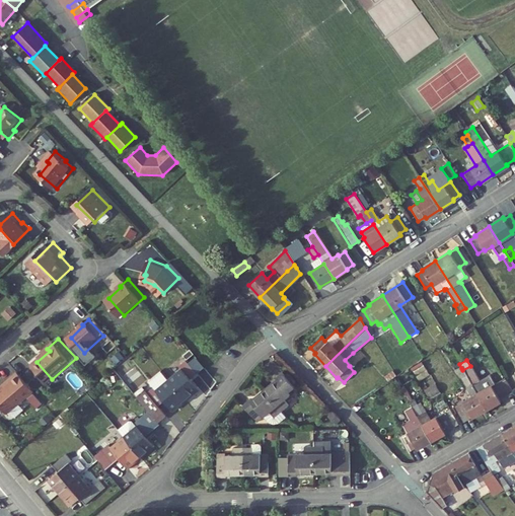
[(184,398),(185,399),(191,394),(198,389),(190,379),(196,374),(185,361),(178,366),(179,369),(167,379),(184,398)]
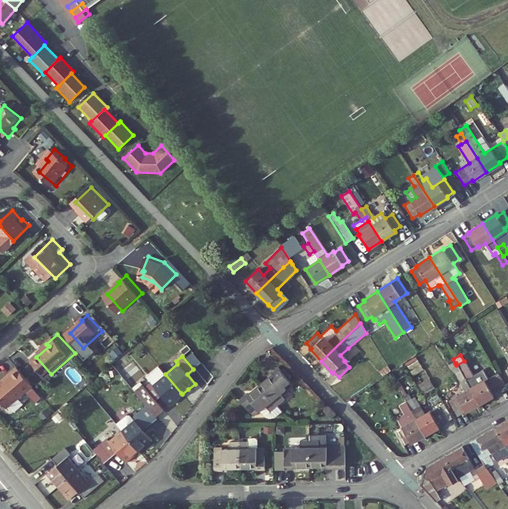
[(456,365),(479,404),(493,396),(492,395),(505,387),(497,373),(488,379),(483,370),(473,375),(464,361),(456,365)]
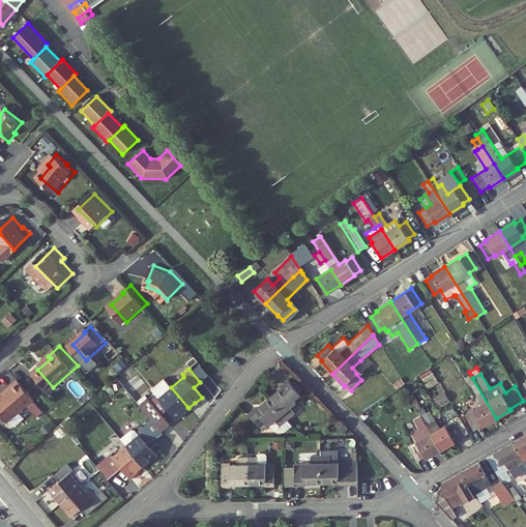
[(290,383),(276,394),(294,416),(301,410),(297,405),(303,400),(300,394),(305,389),(294,375),(288,380),(290,383)]
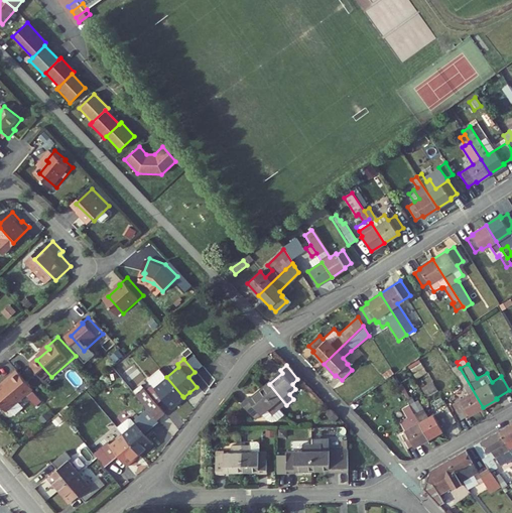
[(454,369),(469,395),(452,405),(461,419),(483,407),(460,368),(459,366),(454,369)]
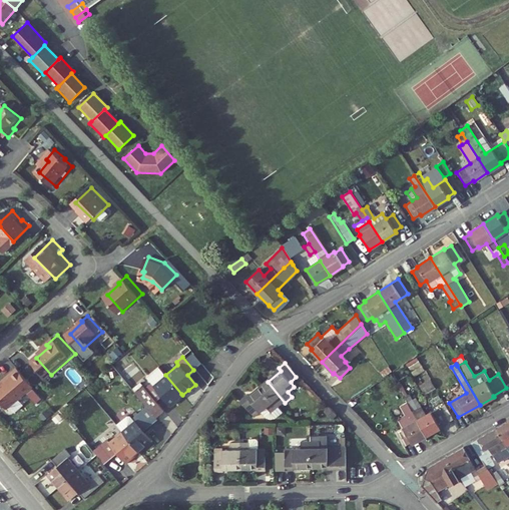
[(40,383),(24,365),(16,372),(18,374),(0,390),(15,407),(40,383)]
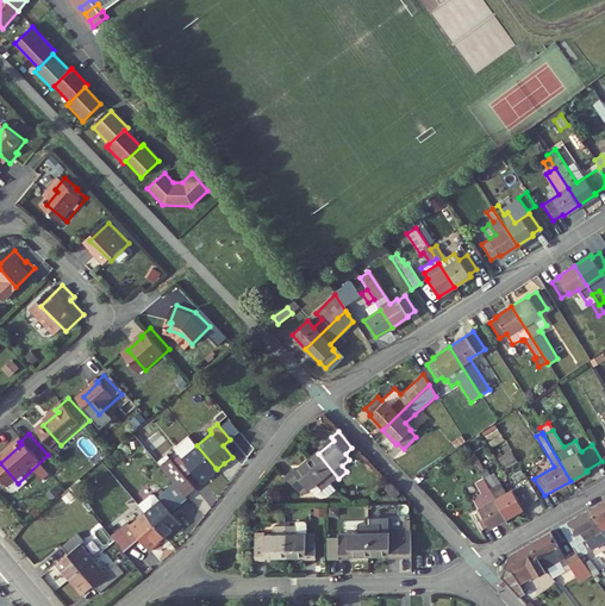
[(209,476),(217,469),(216,468),(197,445),(188,436),(174,449),(179,455),(172,462),(169,458),(160,467),(174,483),(185,497),(194,488),(185,478),(192,472),(201,482),(209,476)]
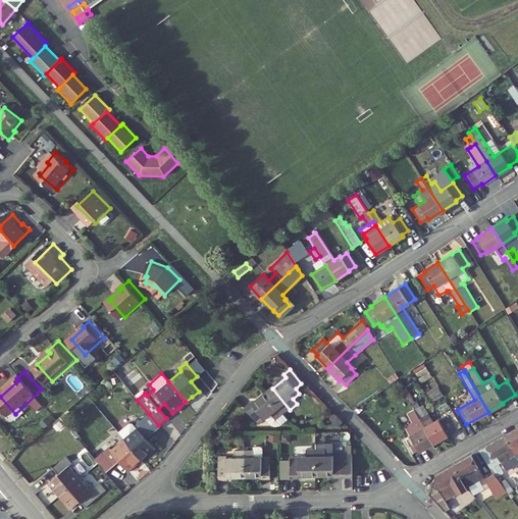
[(390,384),(398,378),(394,373),(385,379),(390,384)]
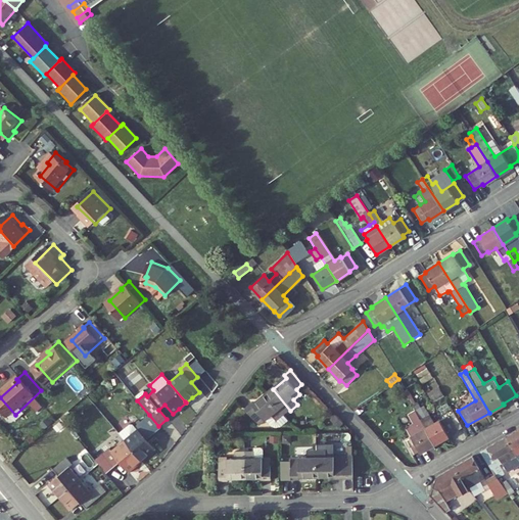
[(290,411),(273,389),(258,400),(256,397),(250,403),(262,417),(268,412),(272,417),(276,422),(281,424),(286,421),(293,415),(290,411)]
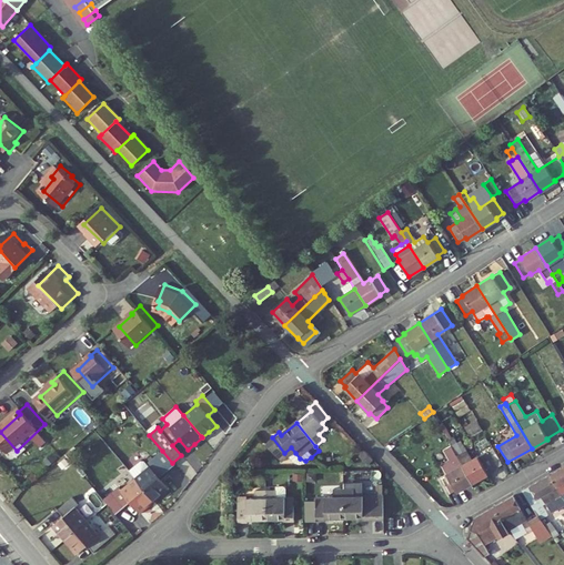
[(389,440),(382,432),(376,436),(384,444),(389,440)]
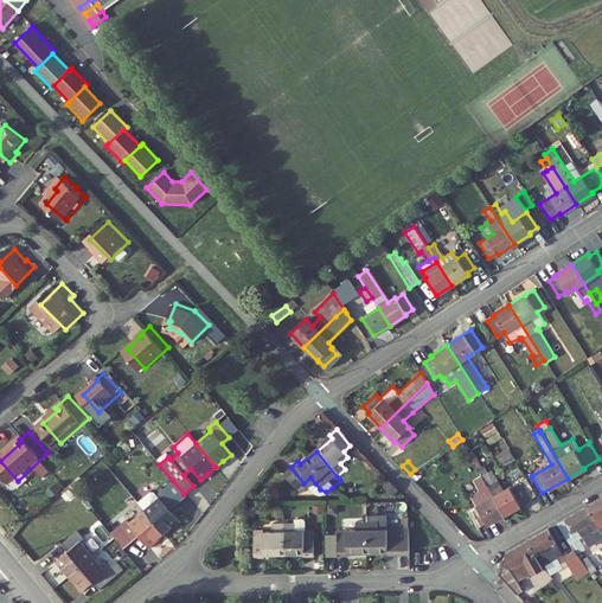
[(503,493),(490,470),(486,472),(482,466),(476,469),(481,478),(487,488),(493,498),(504,515),(520,506),(519,505),(535,496),(525,479),(503,493)]
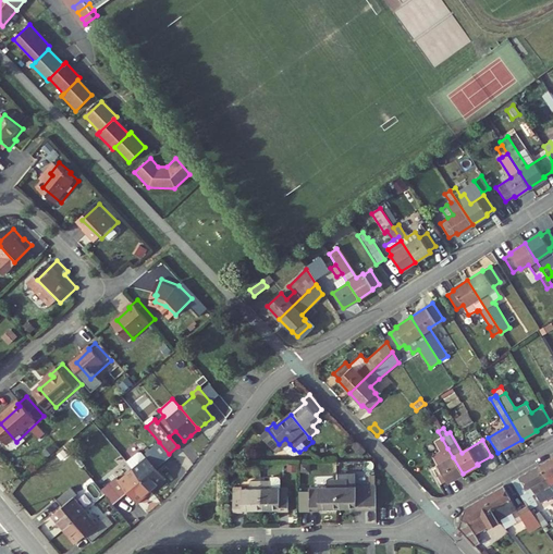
[(285,439),(279,444),(283,450),(290,444),(285,439)]
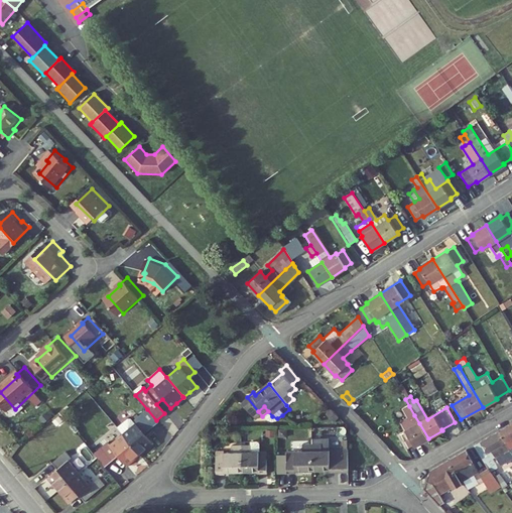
[(414,415),(409,406),(402,410),(406,419),(400,422),(405,432),(399,436),(406,450),(413,445),(413,446),(428,438),(419,423),(414,415)]
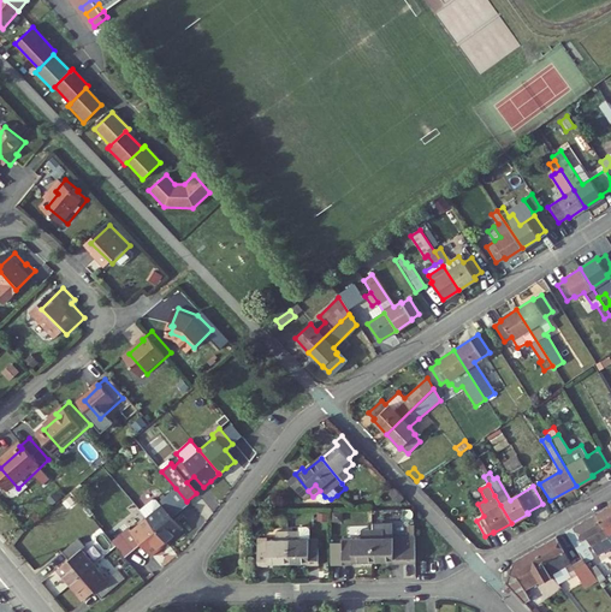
[(164,541),(165,542),(173,535),(181,529),(172,518),(189,504),(187,501),(176,488),(158,503),(160,505),(155,510),(148,503),(140,510),(146,518),(164,541)]
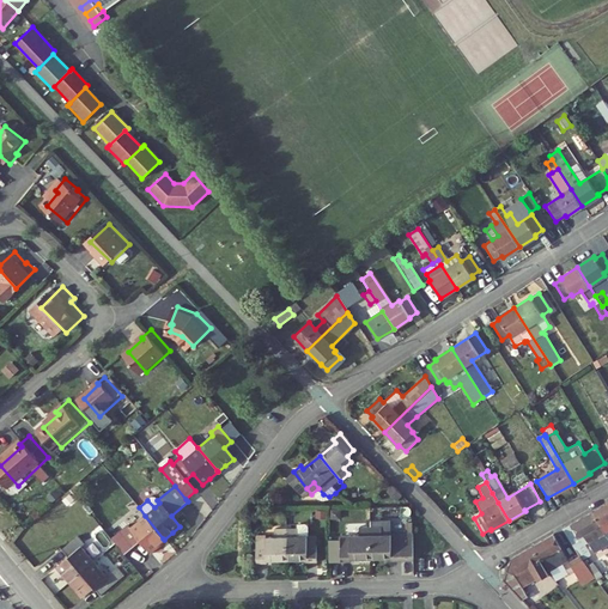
[(52,503),(61,494),(56,488),(46,497),(52,503)]
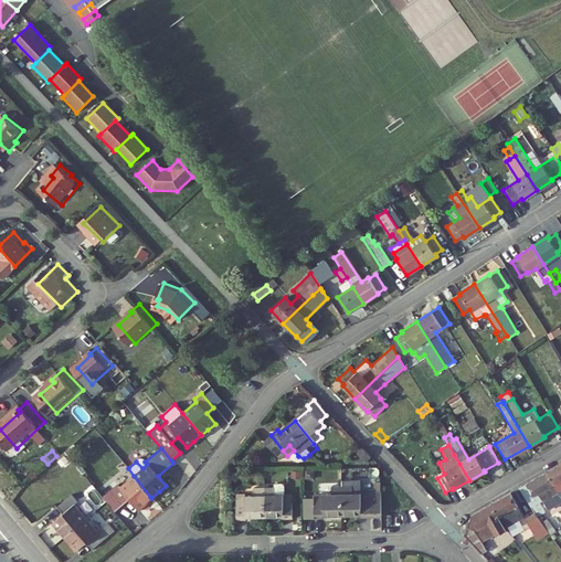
[(531,480),(541,499),(550,495),(546,487),(550,485),(554,492),(560,489),(560,467),(559,465),(531,480)]
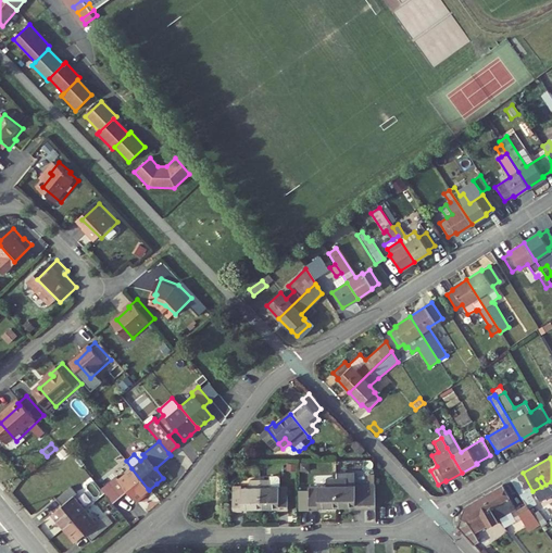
[(142,495),(149,490),(148,489),(132,468),(117,479),(112,473),(104,478),(120,497),(127,491),(136,501),(142,495)]
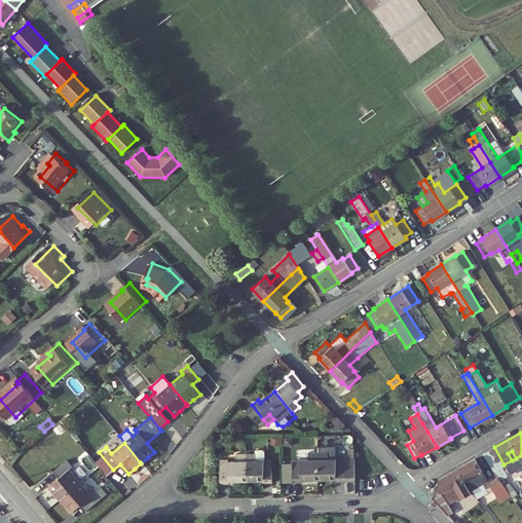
[(485,452),(468,461),(480,484),(496,474),(485,452)]
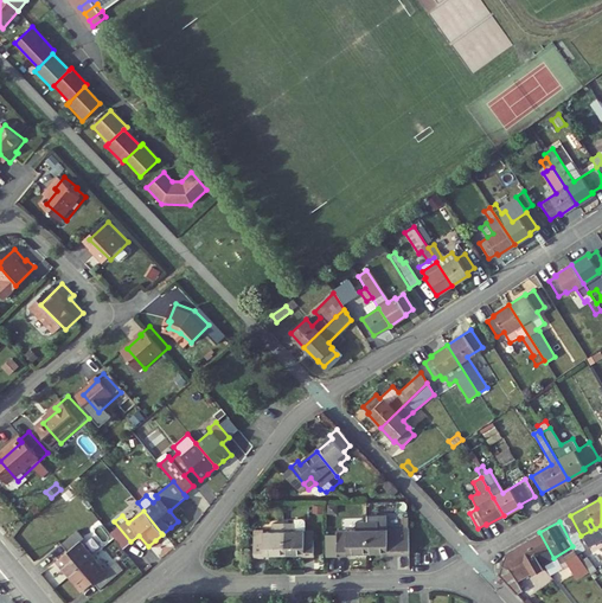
[(398,541),(398,523),(377,523),(377,526),(377,557),(398,557),(398,560),(420,560),(420,540),(398,541)]
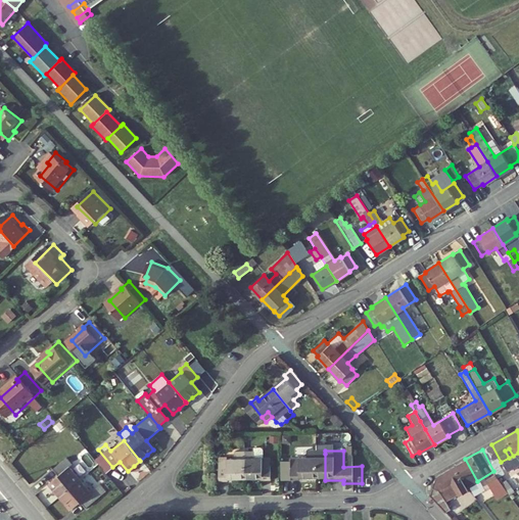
[(229,467),(229,484),(236,483),(237,480),(253,480),(253,454),(243,454),(243,461),(237,461),(236,467),(229,467)]
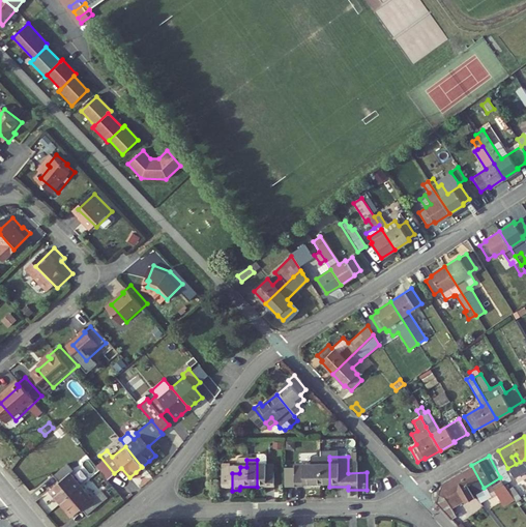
[(267,460),(257,460),(257,487),(274,487),(274,490),(283,490),(283,472),(274,473),(273,467),(267,467),(267,460)]
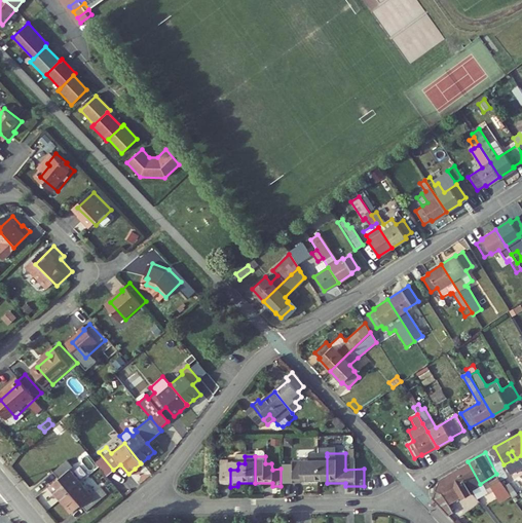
[(309,483),(327,483),(327,456),(318,456),(318,463),(309,463),(309,470),(301,470),(301,487),(309,487),(309,483)]
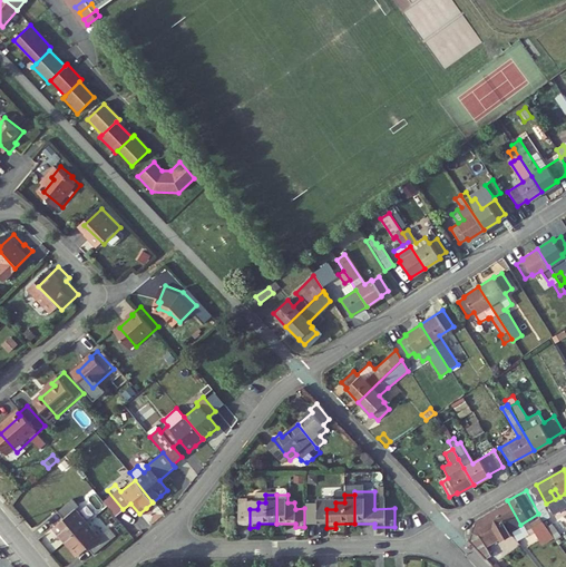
[(58,535),(64,541),(86,524),(75,509),(78,507),(71,499),(57,511),(62,519),(52,527),(58,535)]
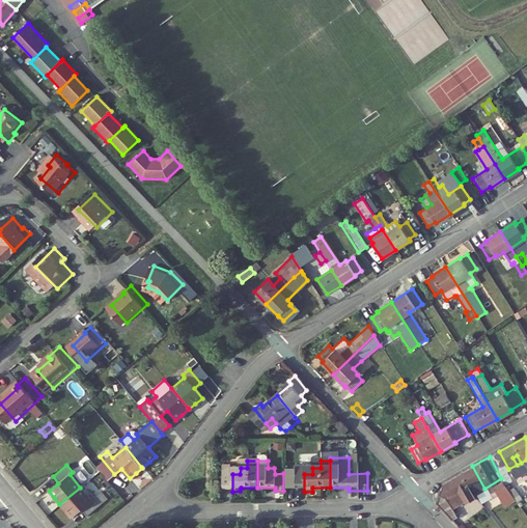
[(451,493),(467,510),(472,506),(465,499),(475,493),(476,495),(486,490),(484,489),(472,466),(453,476),(451,493)]
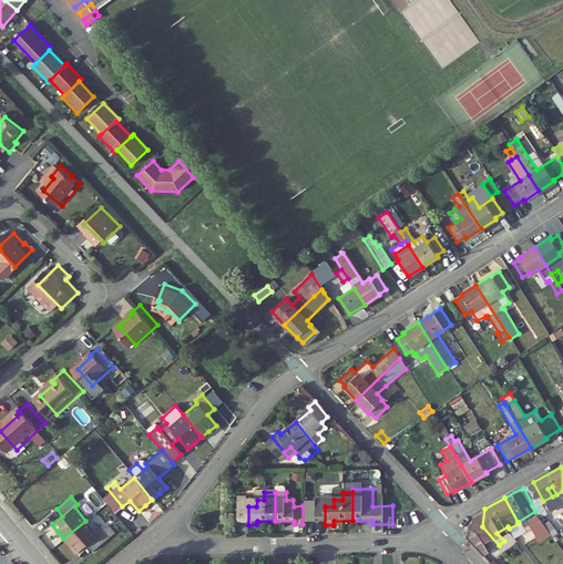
[(314,525),(325,525),(325,506),(314,508),(314,525)]
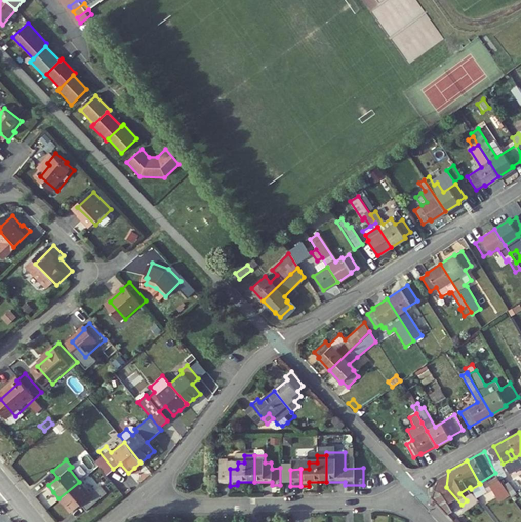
[(497,475),(506,491),(517,485),(510,477),(506,470),(497,475)]
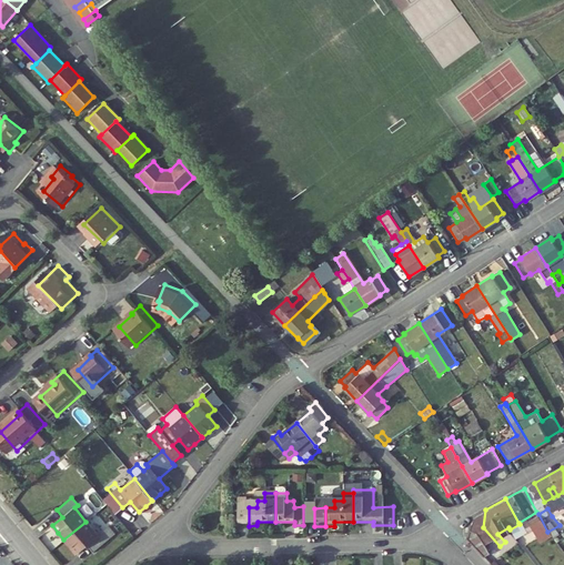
[(86,522),(63,540),(70,547),(76,554),(86,545),(92,553),(114,534),(108,527),(98,535),(86,522)]
